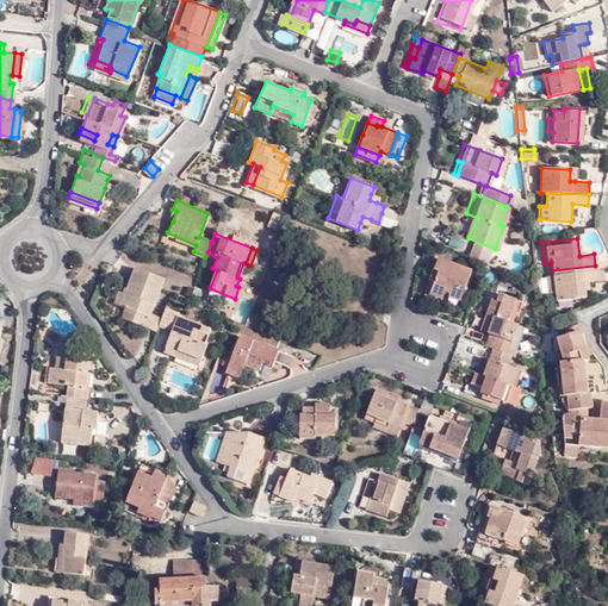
[(490,252),(477,248),(475,255),(488,260),(490,252)]
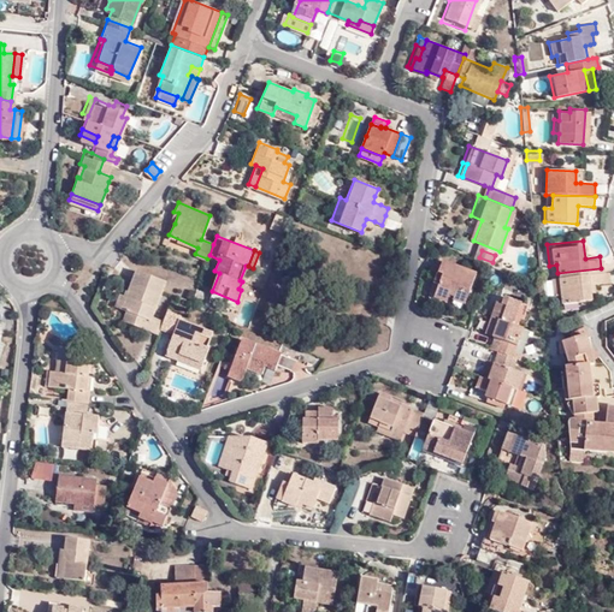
[(450,298),(464,303),(476,272),(441,259),(432,280),(436,283),(431,295),(444,301),(448,293),(452,295),(450,298)]
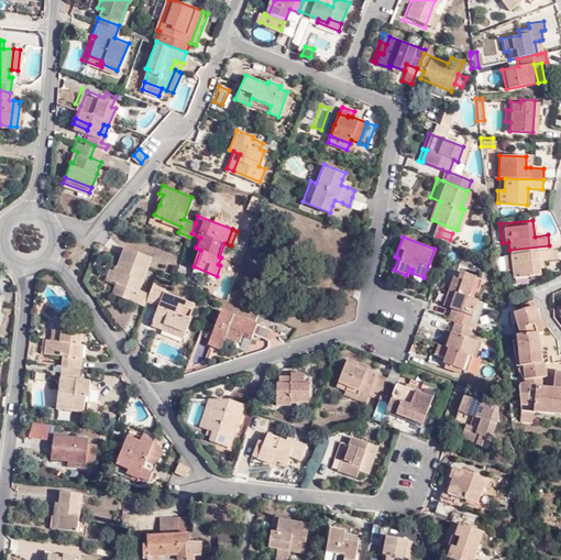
[(554,245),(549,245),(509,250),(510,267),(512,275),(540,272),(539,263),(539,259),(543,257),(556,256),(554,245)]
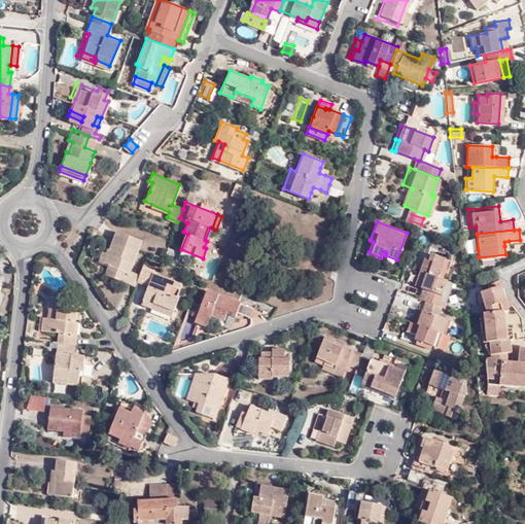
[(110,249),(105,265),(109,266),(106,273),(127,281),(131,270),(141,240),(117,232),(110,249)]
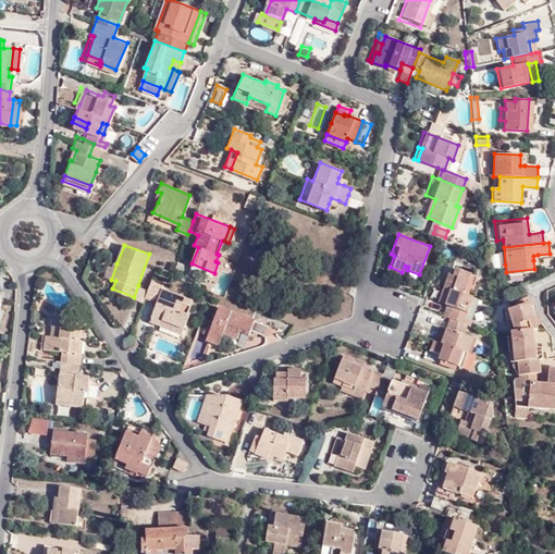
[(105,278),(111,280),(116,263),(110,261),(105,278)]
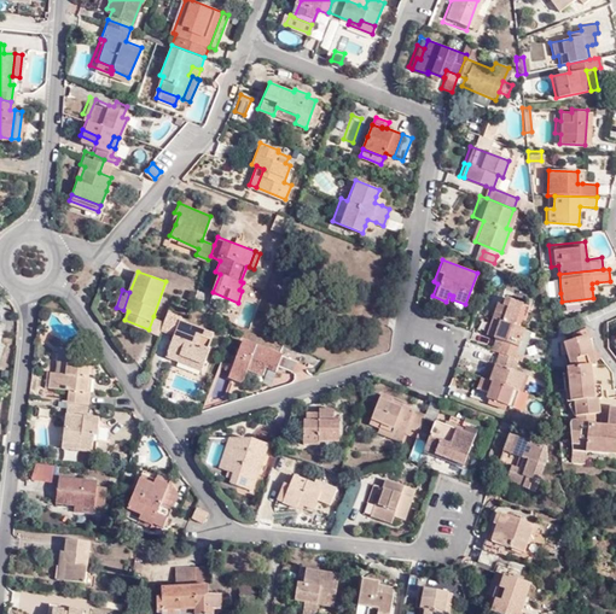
[(484,331),(493,334),(493,335),(500,339),(495,349),(499,350),(513,356),(526,328),(519,326),(528,304),(505,294),(501,303),(497,300),(484,331)]
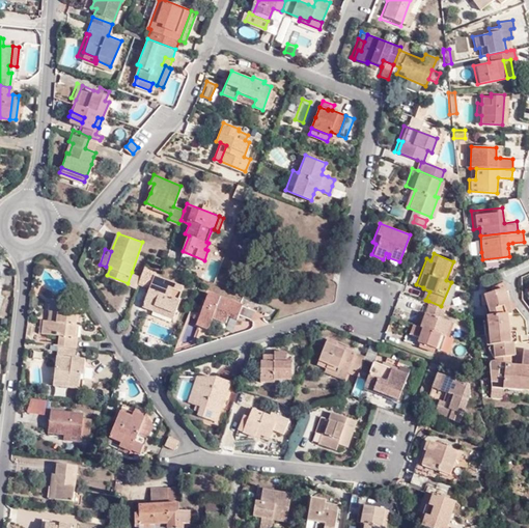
[(204,276),(214,278),(218,257),(209,255),(204,276)]
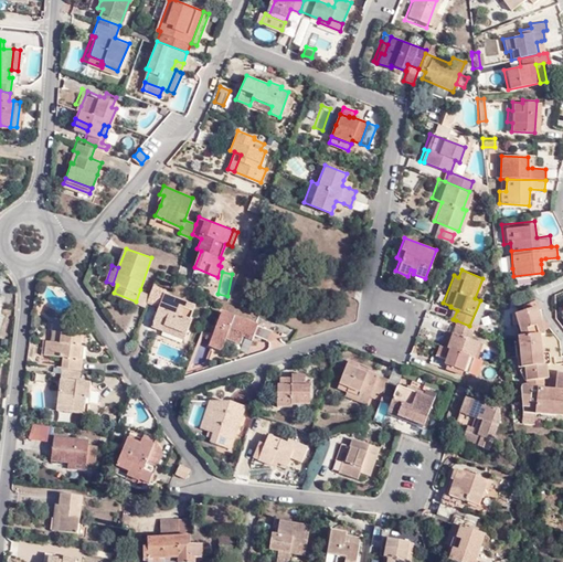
[(167,289),(153,284),(150,293),(147,301),(160,306),(152,324),(163,328),(165,325),(187,332),(190,324),(188,322),(195,306),(166,294),(167,289)]
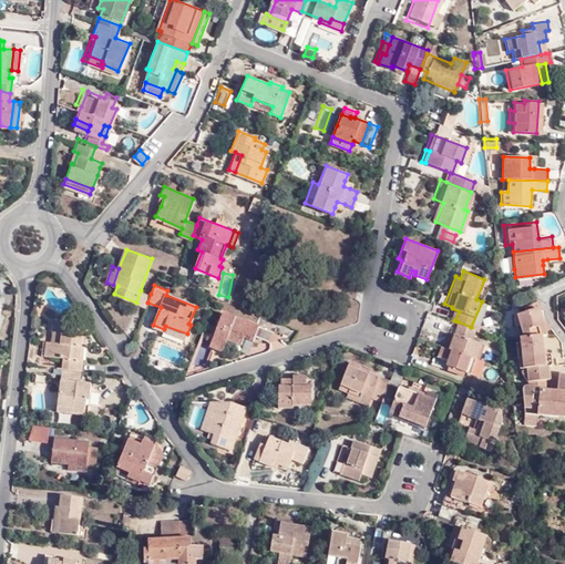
[(146,306),(147,303),(151,294),(141,290),(136,303),(146,306)]
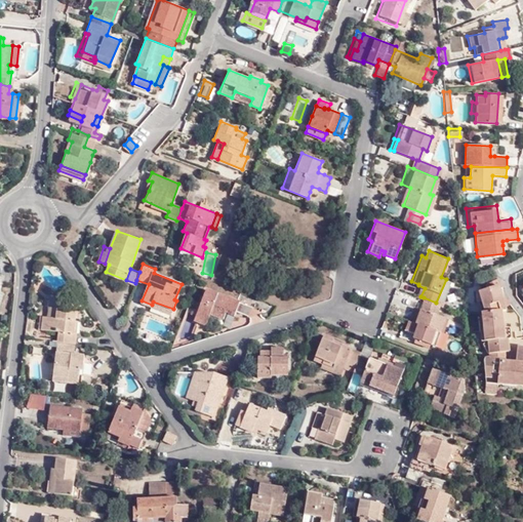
[(497,382),(522,384),(522,330),(516,319),(504,319),(504,309),(507,309),(497,284),(479,289),(481,308),(477,309),(480,338),(491,340),(489,358),(487,358),(484,387),(496,388),(497,382)]
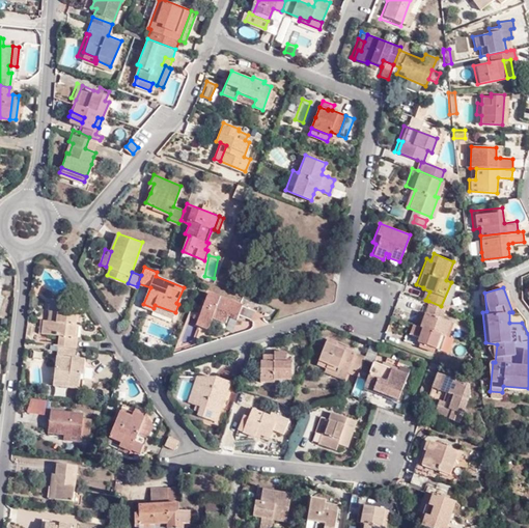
[(228,315),(237,318),(238,318),(243,305),(210,293),(198,323),(210,327),(214,317),(226,322),(228,315)]
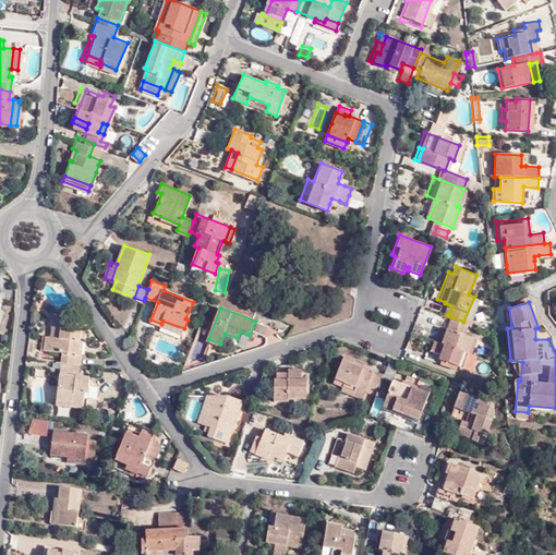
[(58,325),(60,314),(55,313),(51,335),(61,335),(62,325),(58,325)]
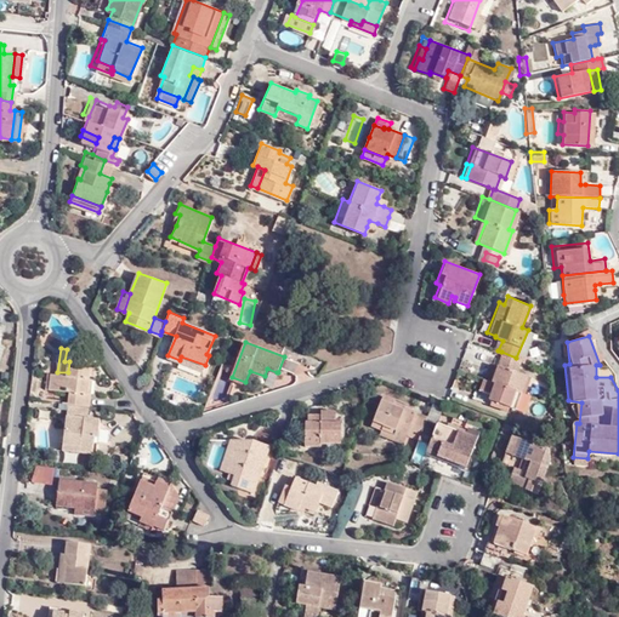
[(68,372),(57,372),(54,371),(51,387),(72,389),(71,400),(90,403),(91,390),(86,390),(87,377),(90,377),(91,365),(84,364),(85,356),(80,352),(67,349),(64,361),(69,361),(68,372)]
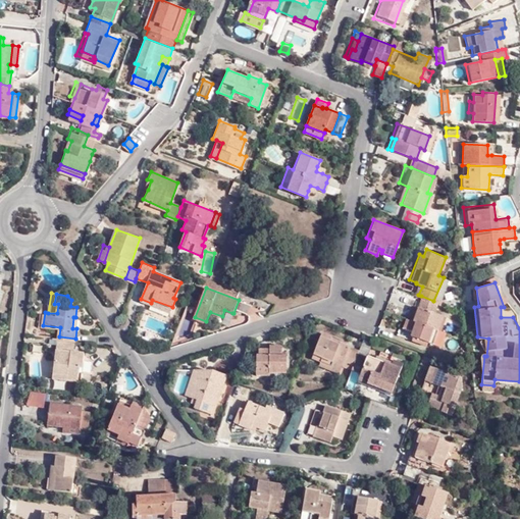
[(434,312),(437,303),(433,301),(421,296),(416,308),(411,307),(407,316),(414,319),(409,332),(431,342),(442,315),(434,312)]
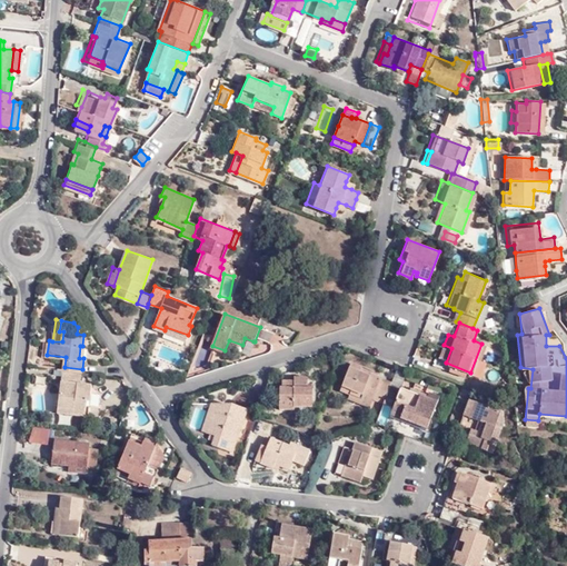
[(267,339),(270,328),(262,326),(258,337),(267,339)]
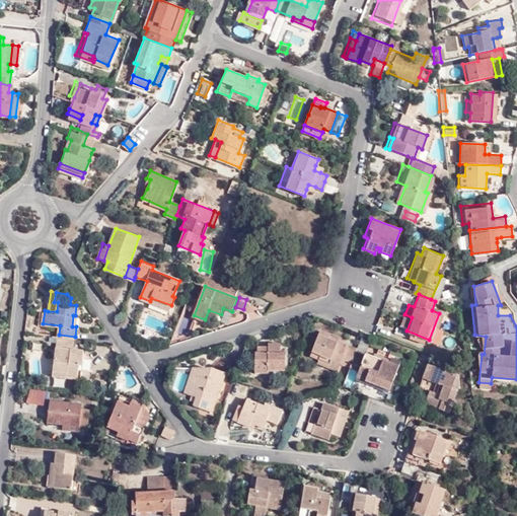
[(151,298),(150,301),(169,309),(171,305),(151,298)]
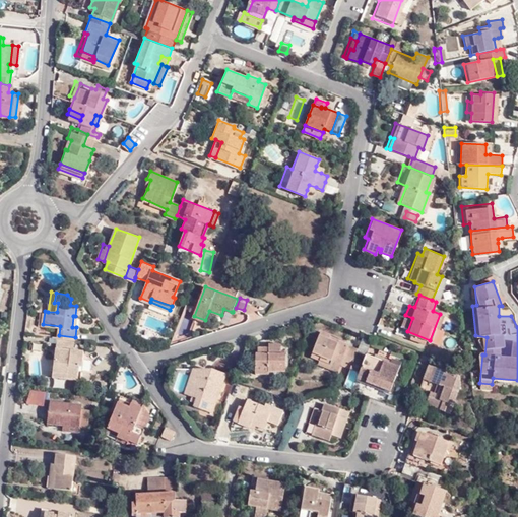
[(228,323),(232,312),(223,309),(221,315),(219,320),(228,323)]
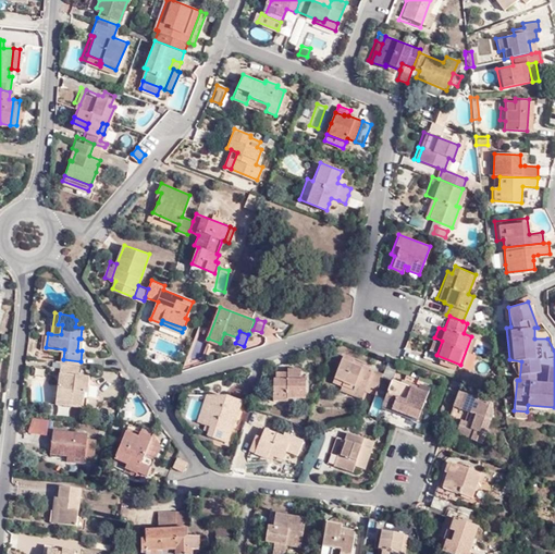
[(375,392),(382,373),(382,372),(368,366),(369,362),(343,352),(332,379),(342,382),(353,386),(355,383),(365,388),(375,392)]
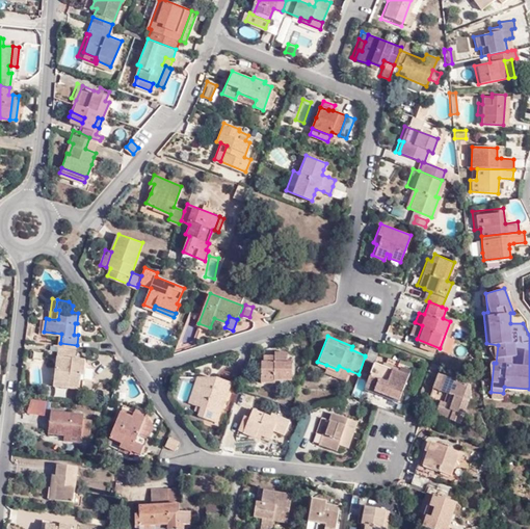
[(87,358),(76,356),(77,345),(60,343),(55,378),(69,380),(69,386),(84,388),(87,358)]
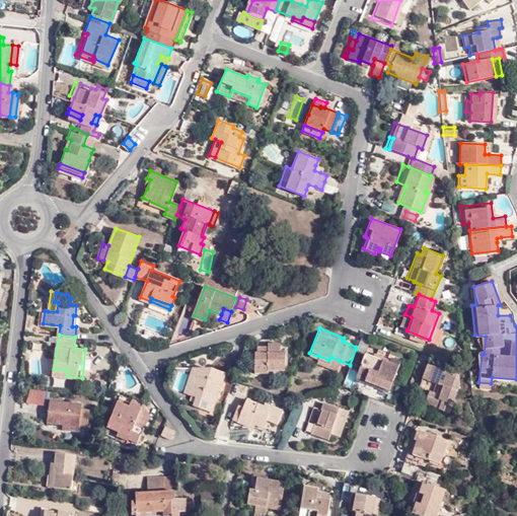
[(270,351),(257,352),(254,352),(255,370),(269,370),(269,368),(286,368),(285,352),(281,352),(281,349),(281,342),(269,342),(269,345),(270,351)]
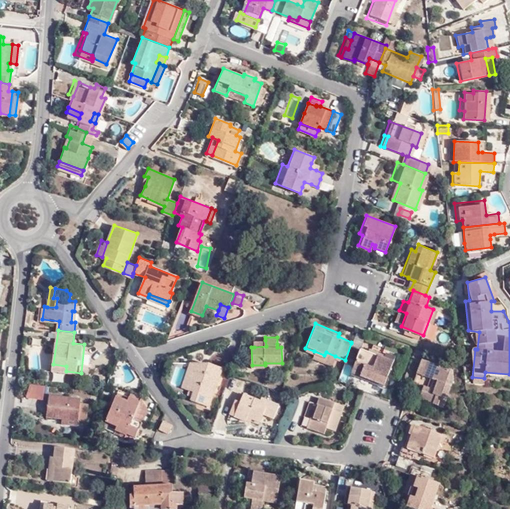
[(435,341),(432,349),(446,355),(449,347),(435,341)]
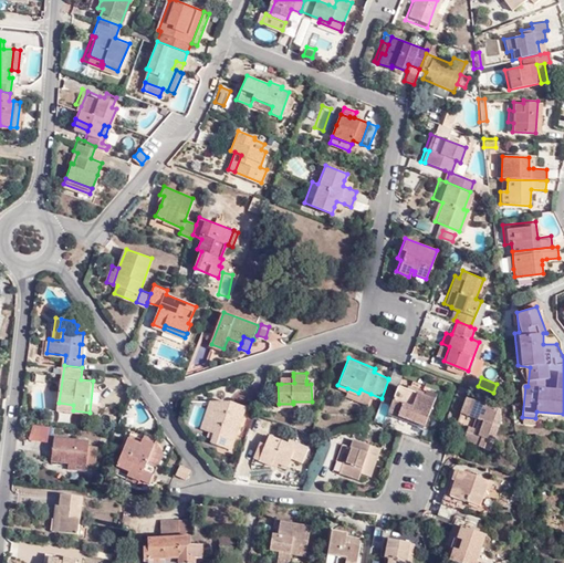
[(410,388),(388,379),(382,398),(394,403),(392,409),(426,424),(438,394),(429,391),(427,395),(410,388)]
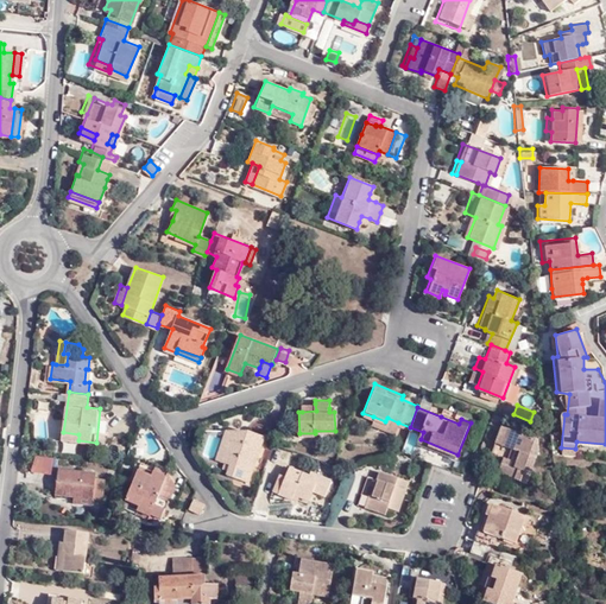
[(459,424),(461,419),(443,411),(441,417),(459,424)]
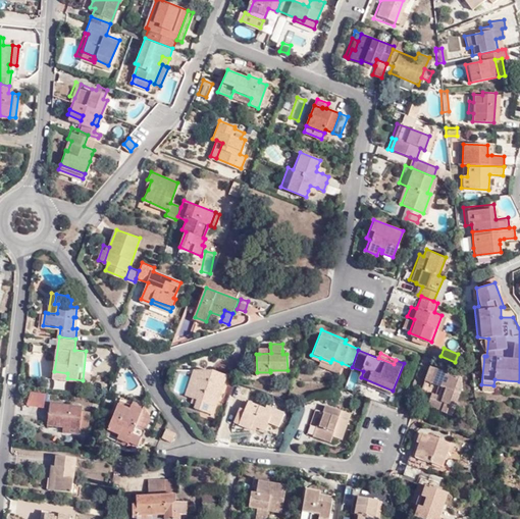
[(330,362),(320,358),(318,362),(339,370),(342,363),(332,359),(330,362)]
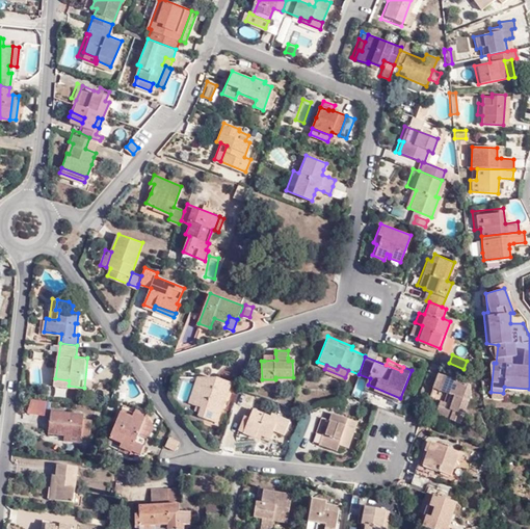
[(440,390),(446,376),(441,374),(434,388),(440,390)]
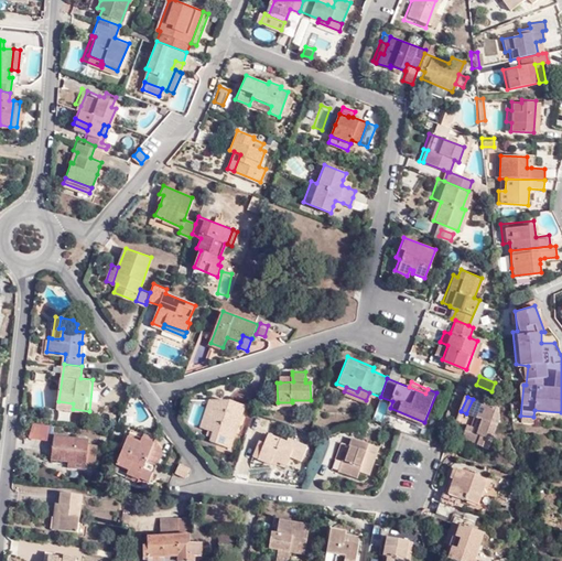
[(225,408),(240,413),(244,405),(229,399),(209,399),(207,405),(211,406),(224,410),(225,408)]
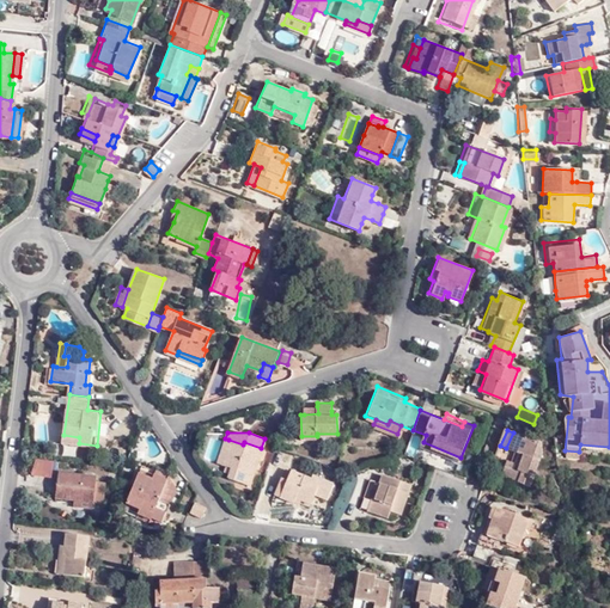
[(513,464),(507,478),(531,487),(548,447),(513,433),(506,448),(500,446),(496,456),(508,461),(513,464)]
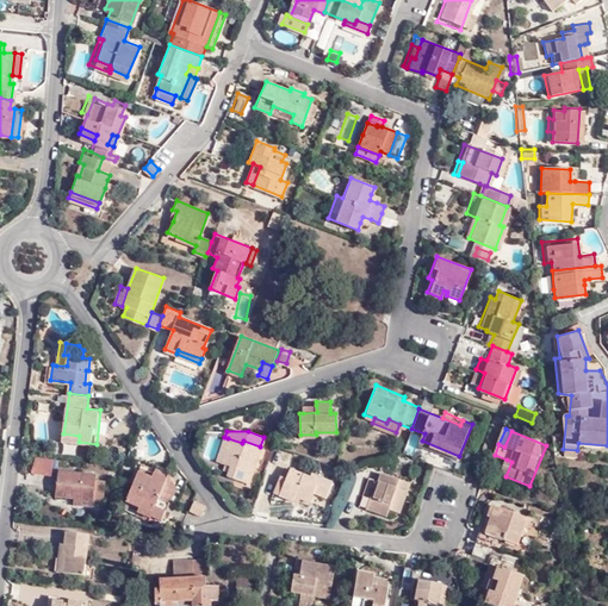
[(228,438),(224,437),(215,461),(219,462),(228,438)]
